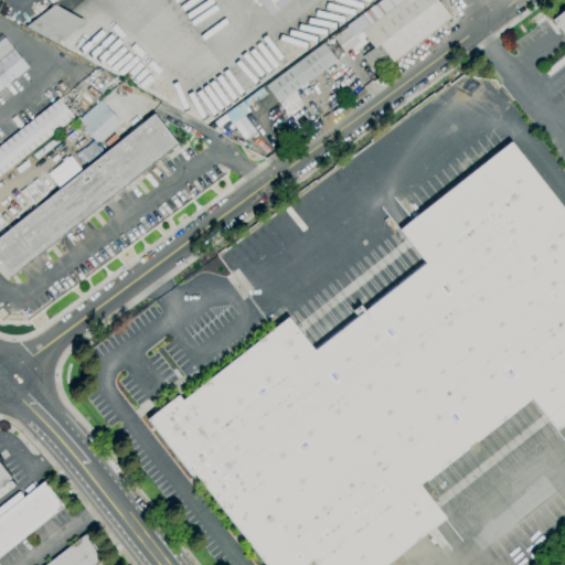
[(289,0),(269,16),(257,0),(289,0)]
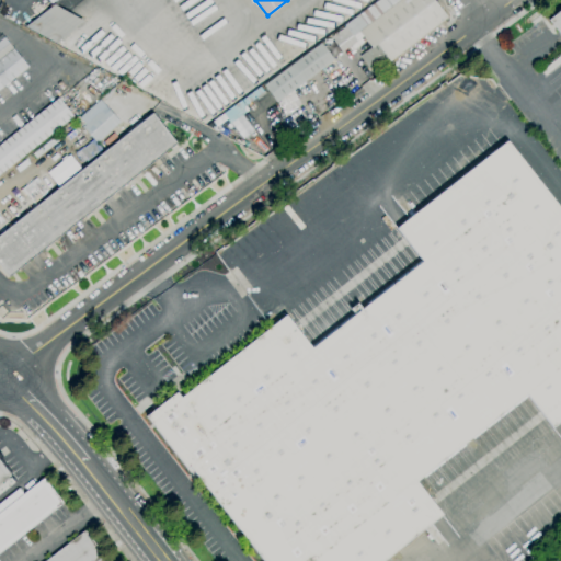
[(375,78),(358,56),(370,47),(358,31),(352,36),(356,42),(341,53),(330,37),(344,26),(343,25),(376,0),(433,0),(447,19),(390,60),(392,65),(375,78)]
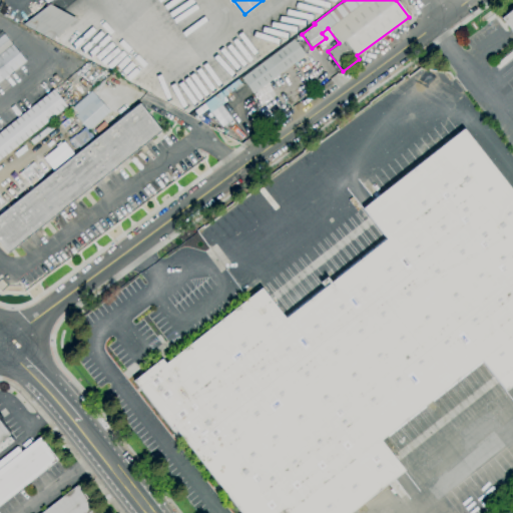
[(51,40),(22,24),(49,4),(76,19),(51,40)]
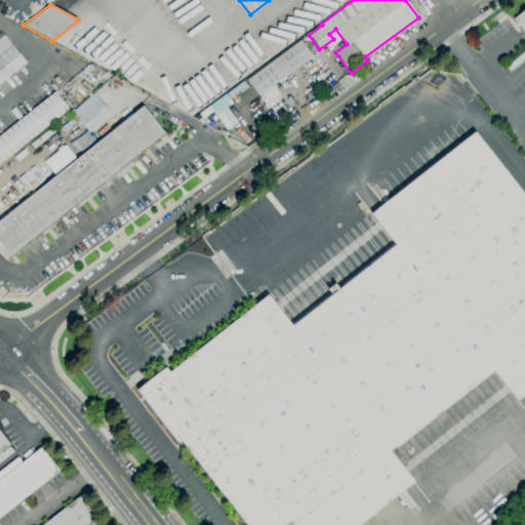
[(524,34),(513,18),(524,8),(524,34)]
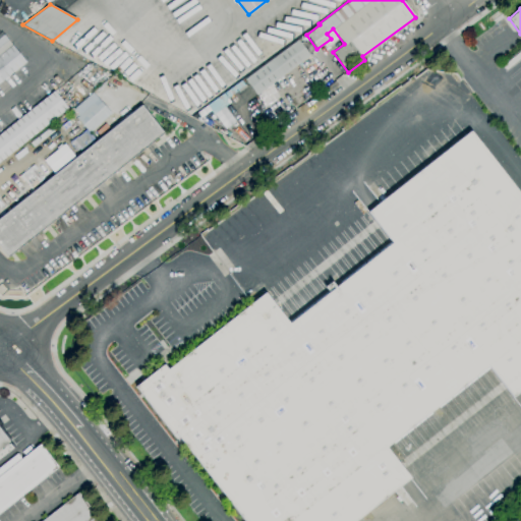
[(0,83),(0,33),(2,32),(26,63),(0,83)]
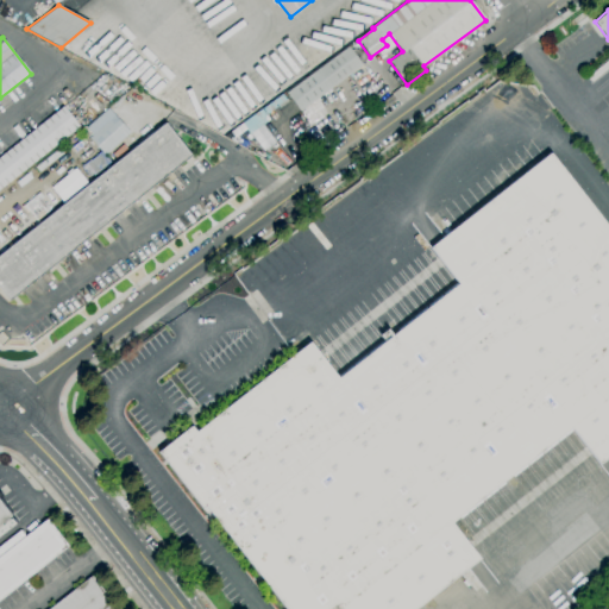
[(300,112),(286,93),(347,46),(362,66),(300,112)]
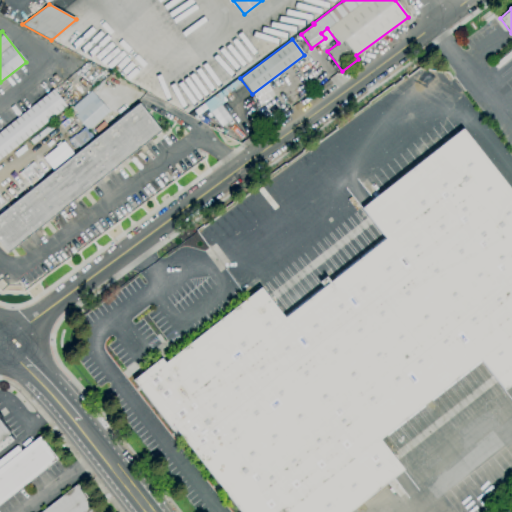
[(0,158),(0,130),(52,89),(66,106),(0,158)]
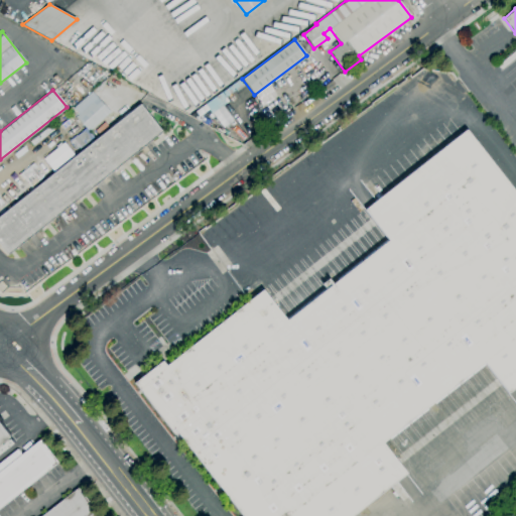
[(89,131),(76,117),(97,98),(110,113),(89,131)]
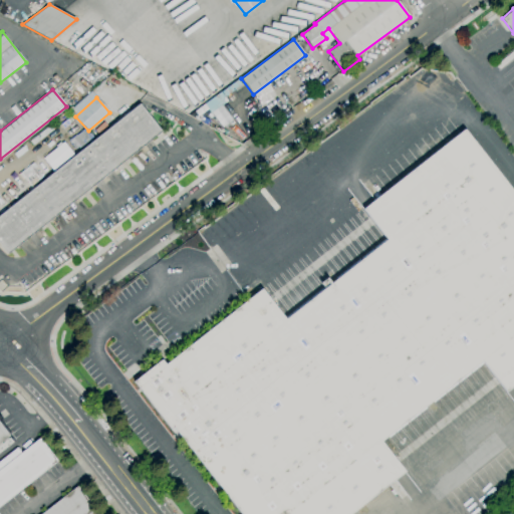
[(0,214),(140,103),(162,132),(7,254),(0,245),(0,214)]
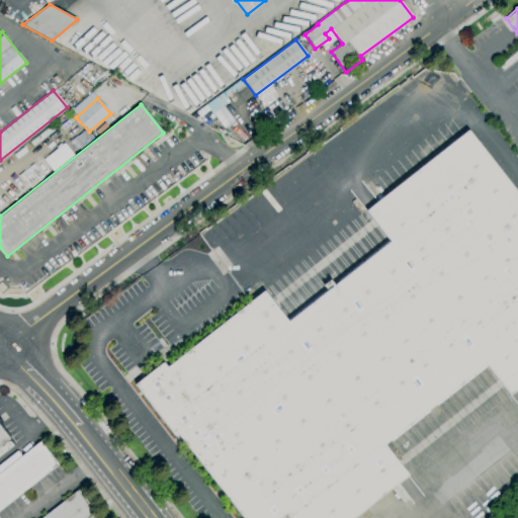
[(353,517),(242,517),(174,431),(172,433),(134,384),(163,362),(166,367),(263,291),(287,322),(390,242),(365,210),(466,131),(517,195),(517,387),(510,395),(486,364),(383,444),(408,476),(353,517)]
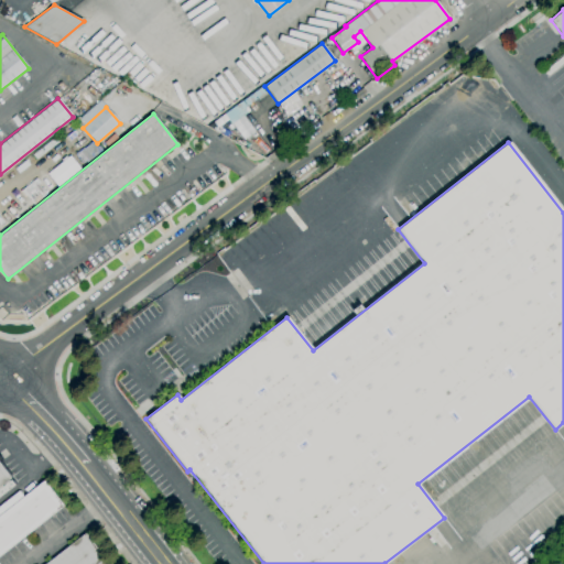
[(58,187),(47,173),(62,162),(61,160),(65,156),(66,159),(69,155),(80,170),(58,187)]
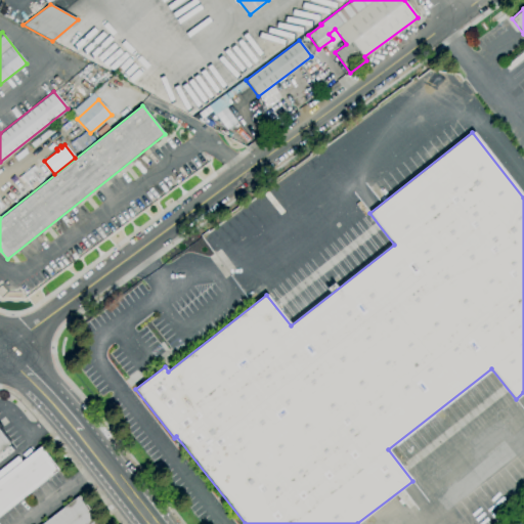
[(17,181),(39,165),(49,178),(28,194),(17,181)]
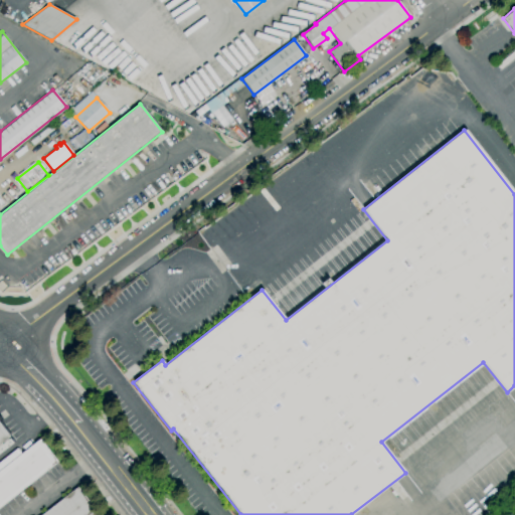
[(0,444),(0,424),(9,437),(0,444)]
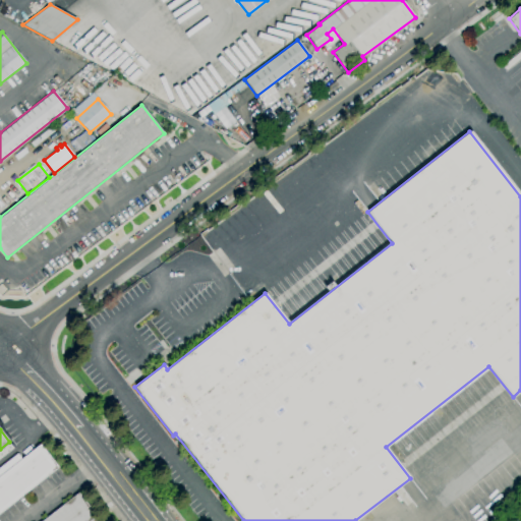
[(0,513),(0,475),(40,445),(58,467),(0,513)]
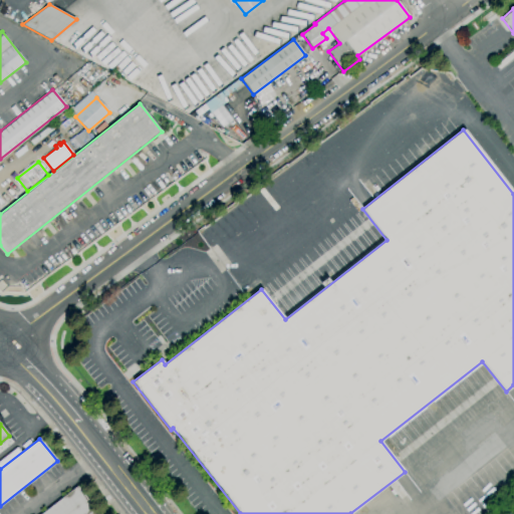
[(87,513),(41,513),(76,487),(94,509),(87,513)]
